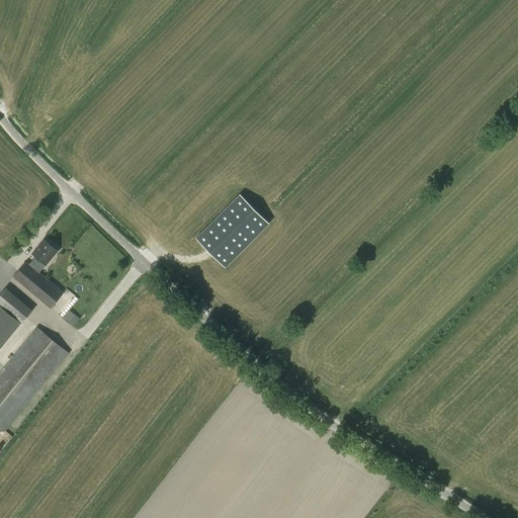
[(240,194),(196,238),(226,267),(269,224),(240,194)]
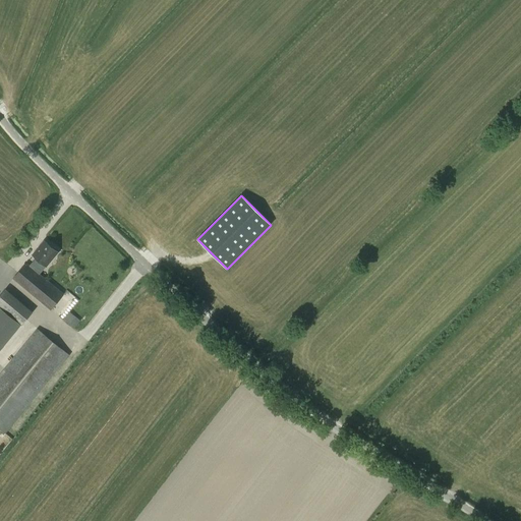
[(51,309),(63,294),(40,274),(46,266),(58,251),(45,241),(34,254),(37,257),(30,266),(26,263),(13,279),(51,309)]
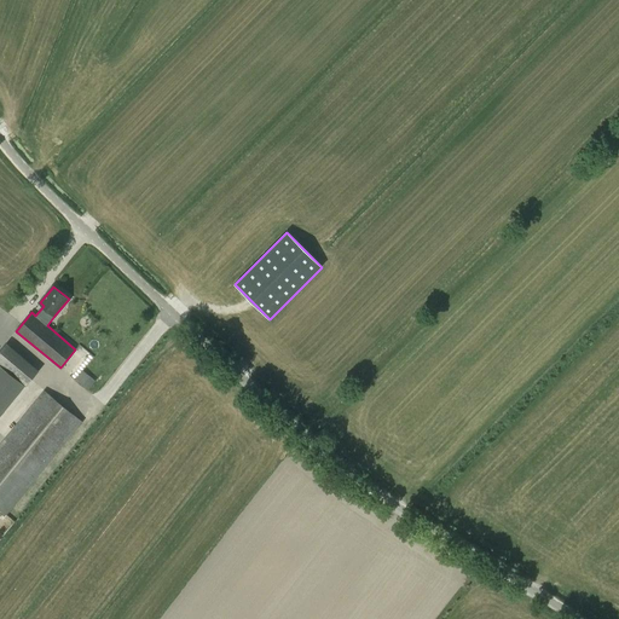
[(0,404),(19,381),(12,374),(24,359),(6,343),(0,350),(0,404)]
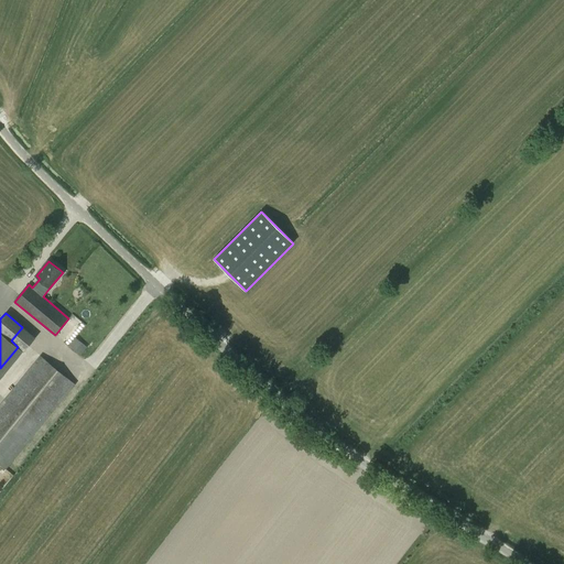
[(75,337),(68,346),(74,351),(82,343),(75,337)]
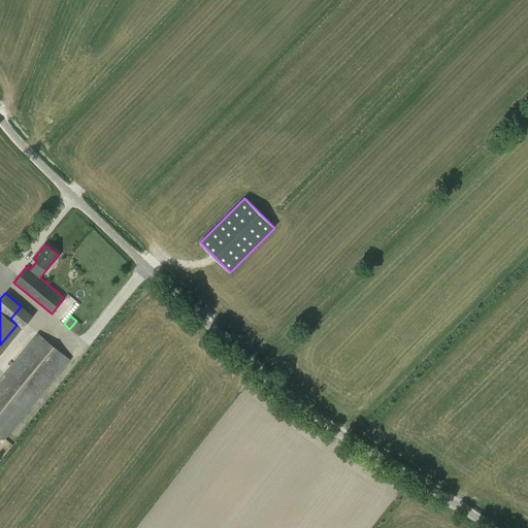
[(0,434),(5,439),(70,360),(38,334),(0,380),(0,434)]
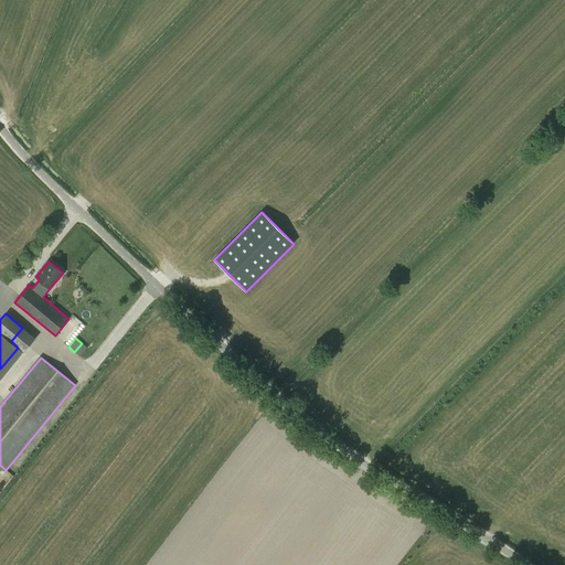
All buildings are outlined.
